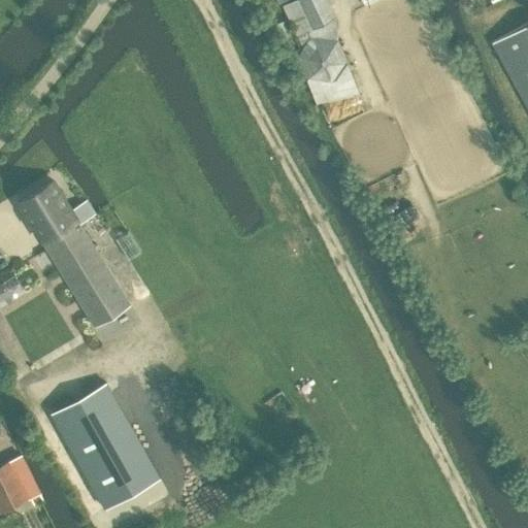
[(335,17),(327,0),(293,0),(283,5),(302,48),(296,57),(305,80),(316,102),(359,95),(348,64),(349,62),(337,38),(332,37),(333,18),(335,17)]
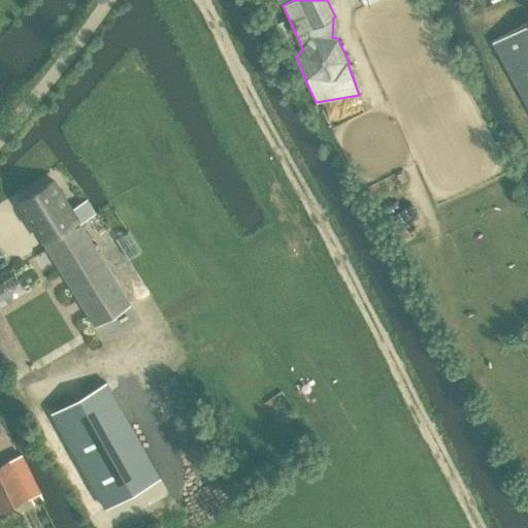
[(527,22),(492,42),(527,108),(527,22)]
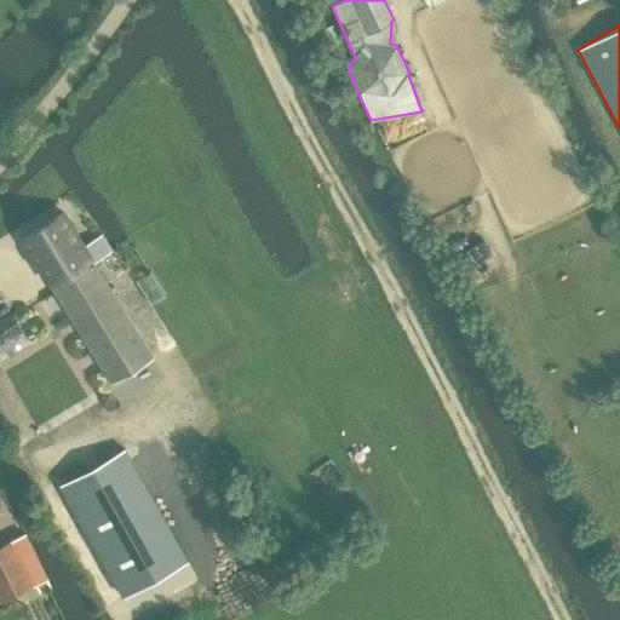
[(21,237),(50,283),(49,285),(109,383),(151,357),(96,267),(101,264),(98,258),(112,251),(101,234),(84,245),(63,212),(21,237)]
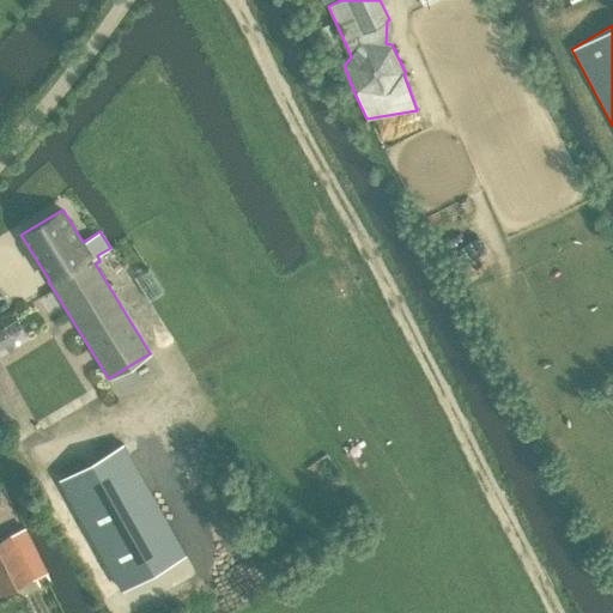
[(17,320),(0,328),(0,349),(25,333),(17,320)]
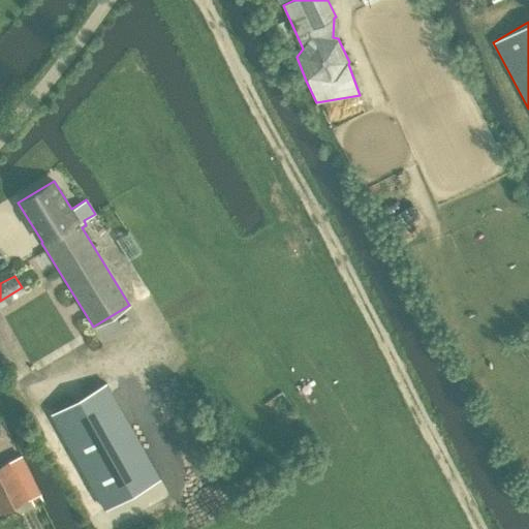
[(159,478),(105,382),(52,413),(105,508),(159,478)]
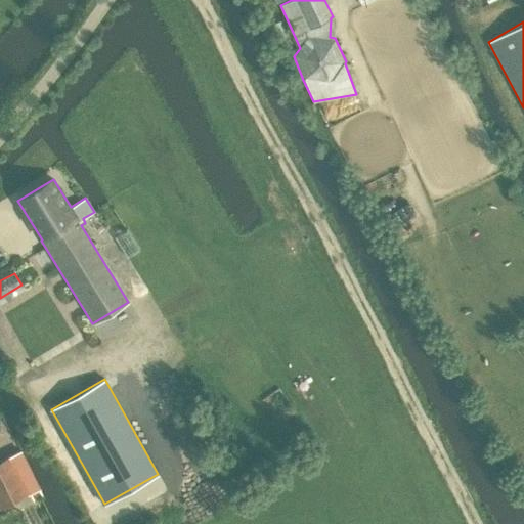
[(8,455),(0,460),(0,508),(28,494),(8,455)]
